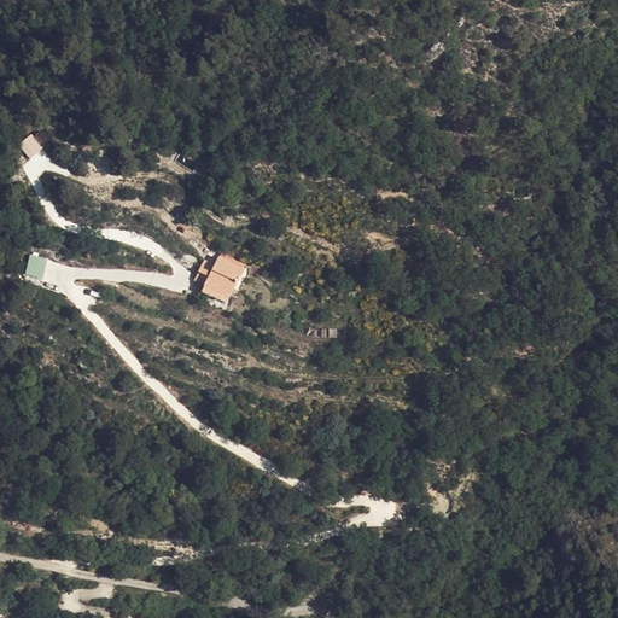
[(41,145),(50,140),(44,128),(34,134),(41,145)]
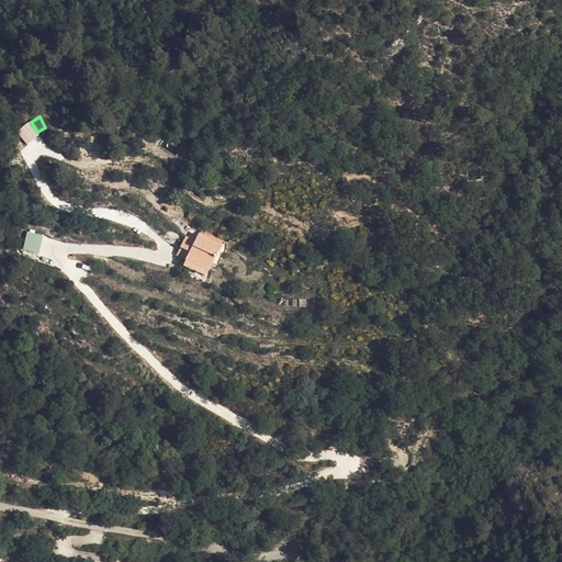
[(27,144),(38,135),(27,122),(17,132),(27,144)]
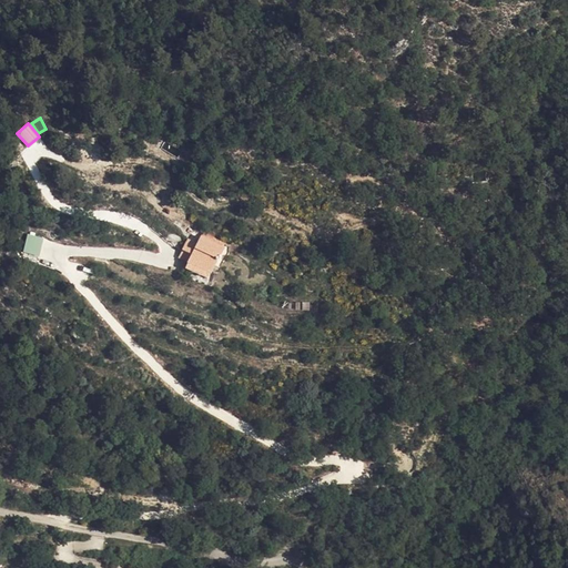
[(27,234),(22,252),(39,256),(43,237),(27,234)]
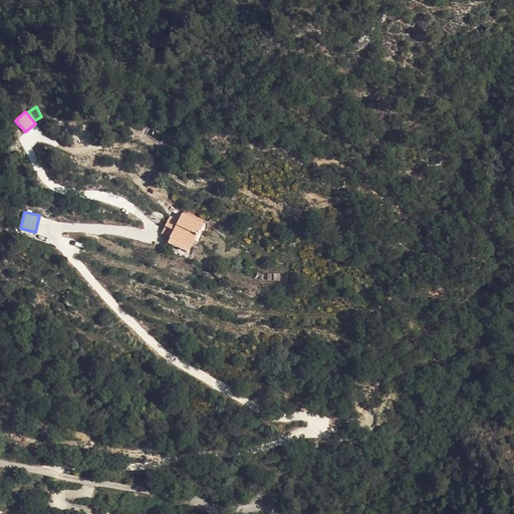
[(188,214),(172,237),(191,250),(206,227),(188,214)]
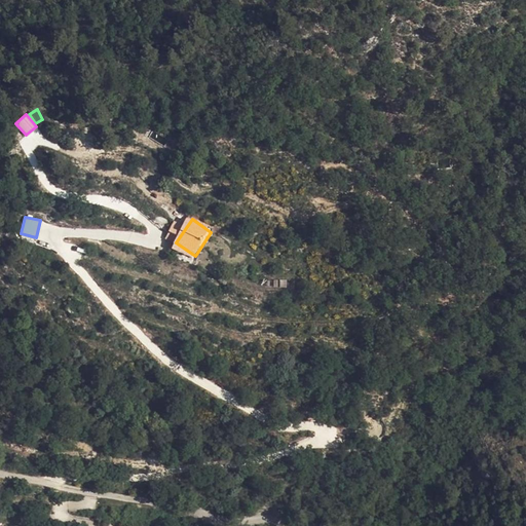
[(190,263),(195,256),(176,242),(171,250),(190,263)]
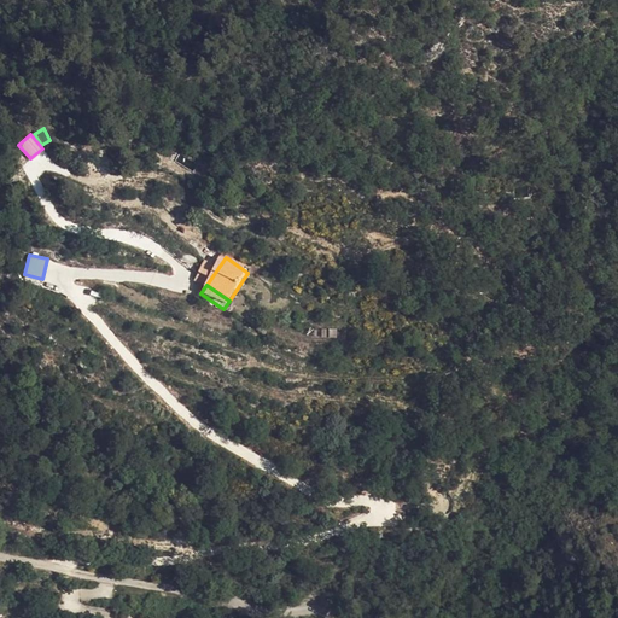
All buildings are outlined.
